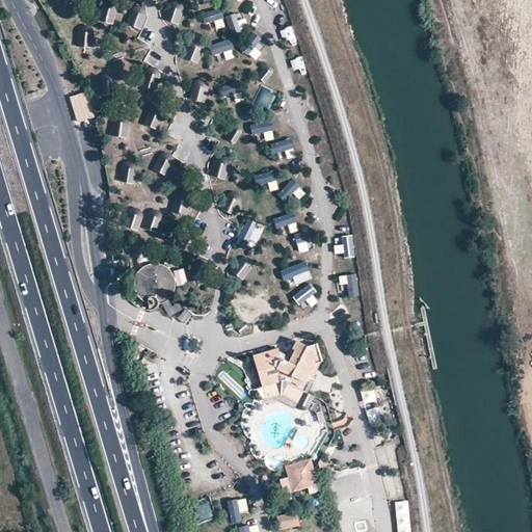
[(101,3),(100,22),(115,23),(116,4),(101,3)]
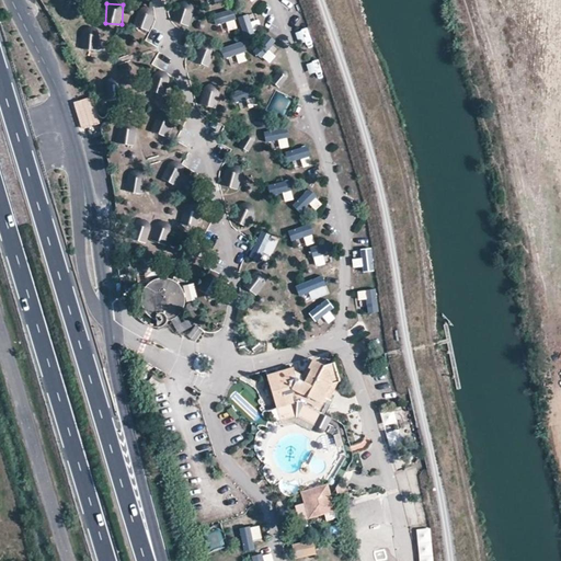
[(141,4),(133,25),(148,32),(157,11),(141,4)]
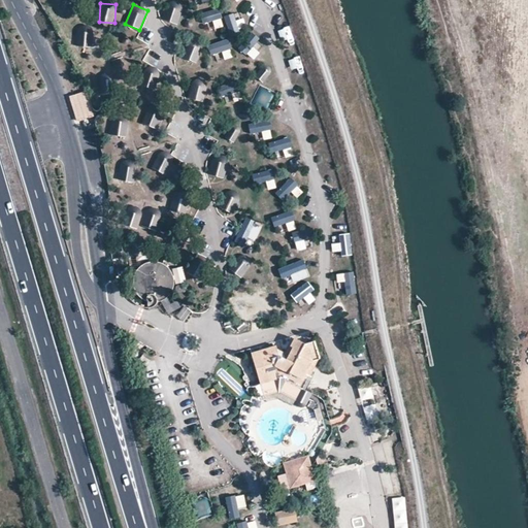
[(170,23),(178,25),(184,11),(174,8),(170,23)]
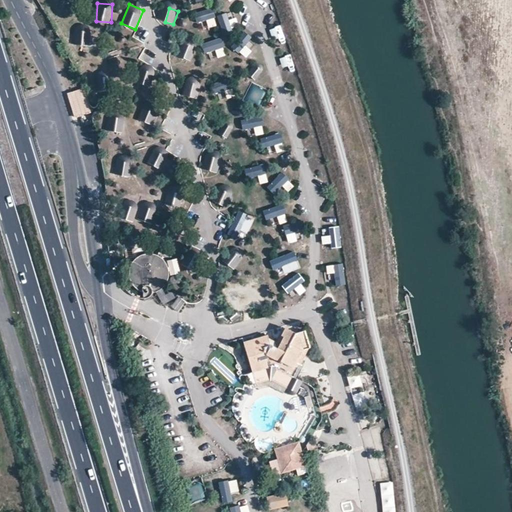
[(207,21),(209,28),(218,25),(212,8),(195,14),(199,24),(207,21)]
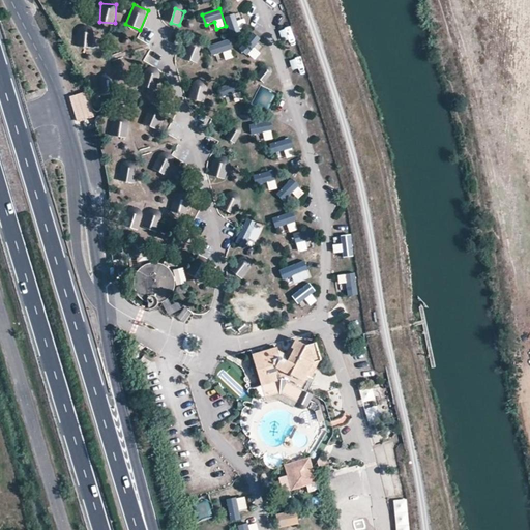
[(237,12),(225,19),(232,33),(244,27),(237,12)]
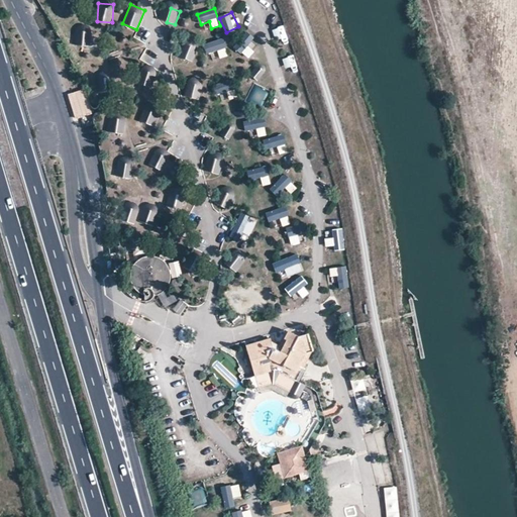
[(76,45),(89,45),(89,25),(76,25),(76,45)]
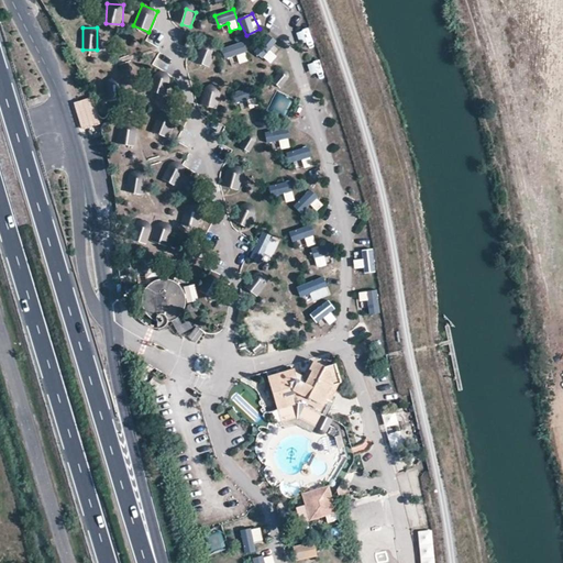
[(236,55),(239,64),(249,61),(243,42),(222,48),(225,59),(236,55)]
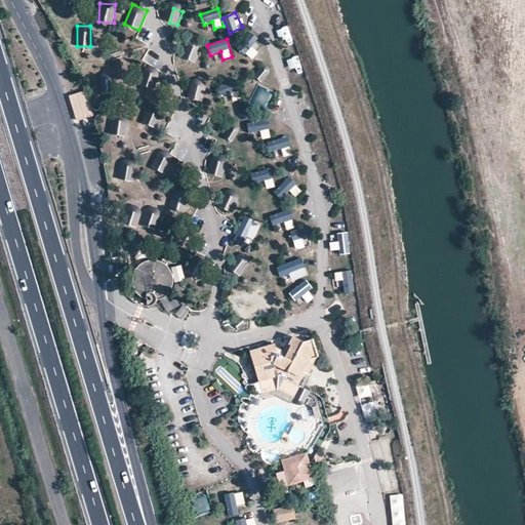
[(241,49),(252,59),(259,52),(248,41),(241,49)]
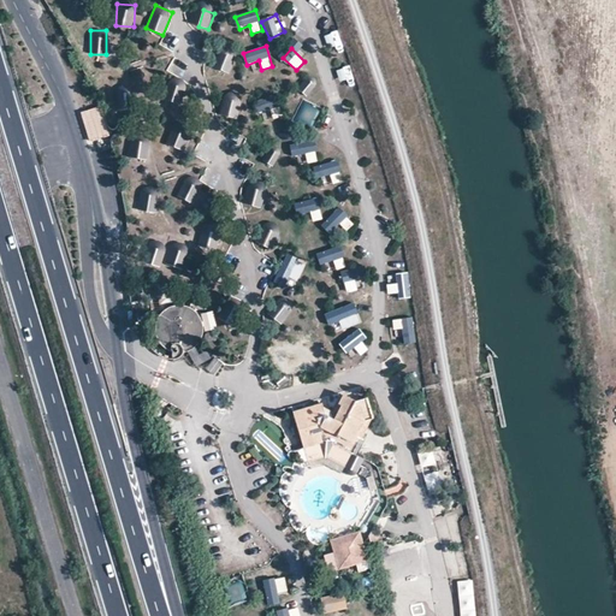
[(215,69),(230,72),(235,55),(219,52),(215,69)]
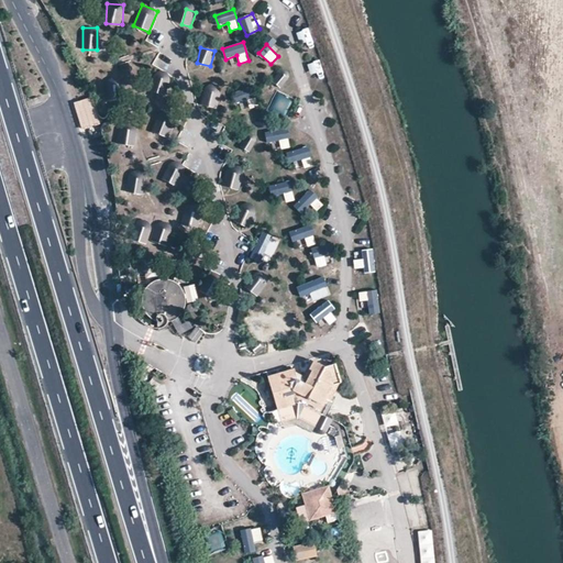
[(159,55),(154,64),(163,68),(168,59),(159,55)]
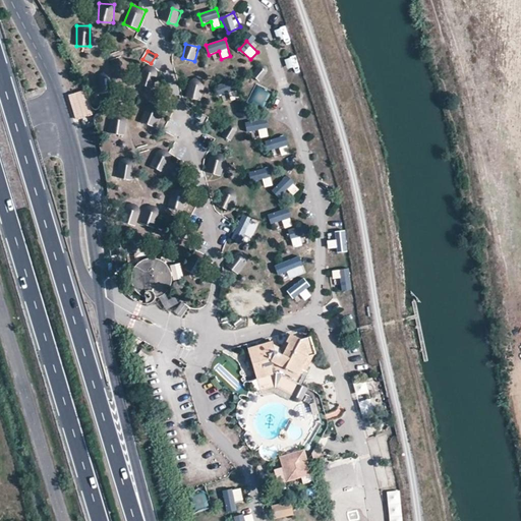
[(265,81),(268,68),(256,65),(253,78),(265,81)]
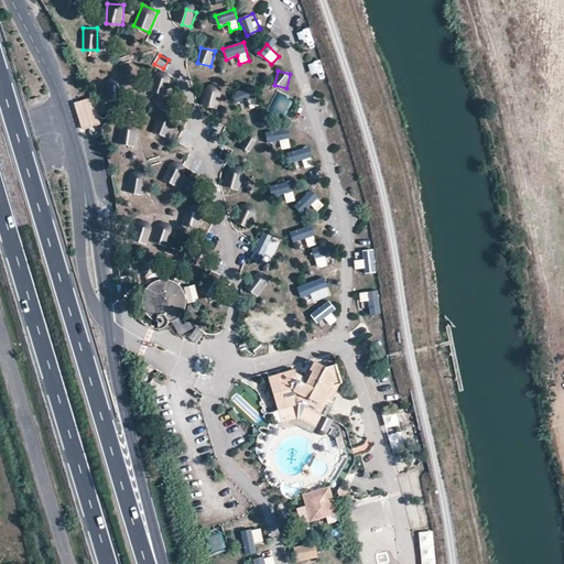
[(288,122),(297,99),(278,91),(270,108),(268,107),(266,112),(288,122)]
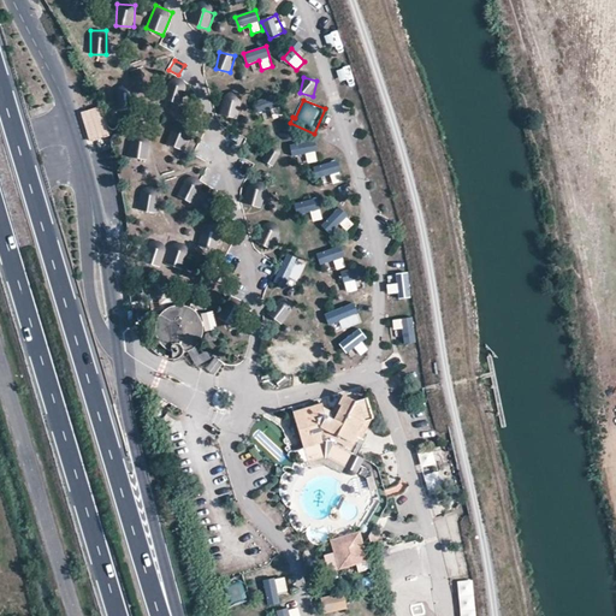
[(104,106),(82,110),(88,141),(110,137),(104,106)]
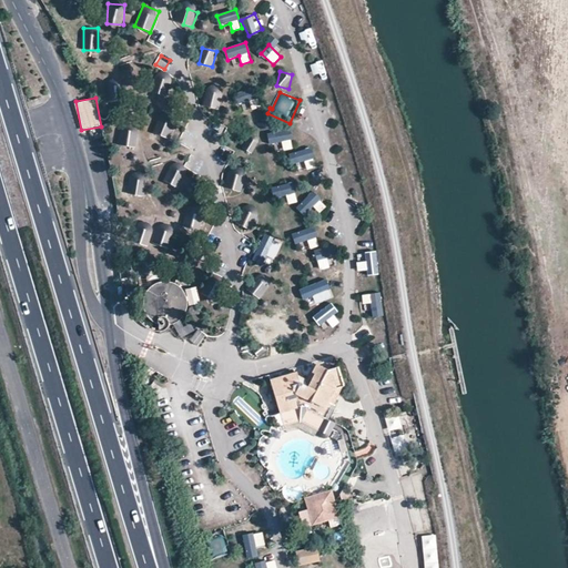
[(158,117),(154,133),(170,138),(174,121),(158,117)]
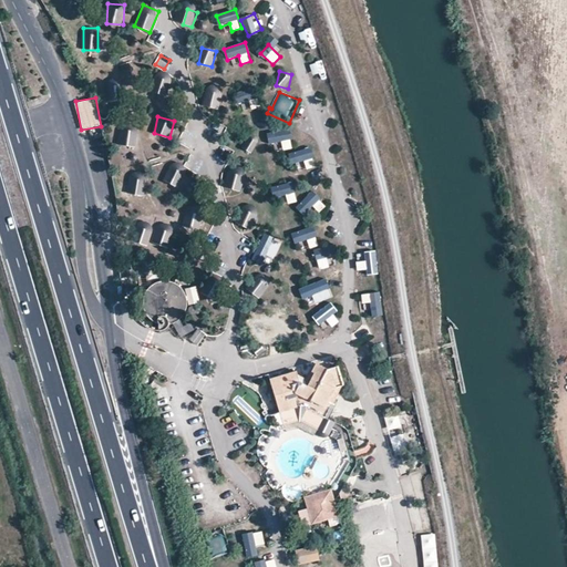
[(117,144),(135,148),(138,133),(121,129),(117,144)]
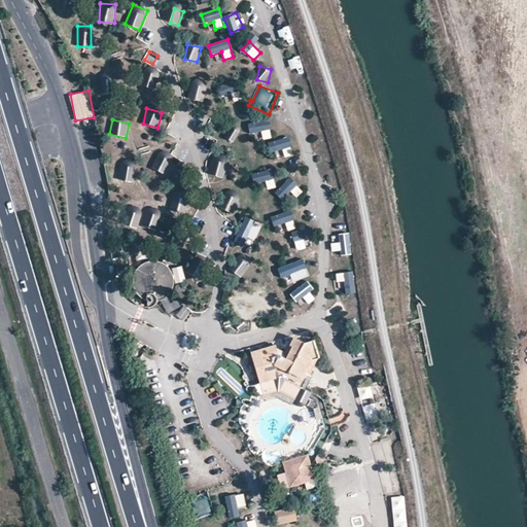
[(269,119),(249,124),(252,137),(261,135),(262,140),(273,138),(269,119)]
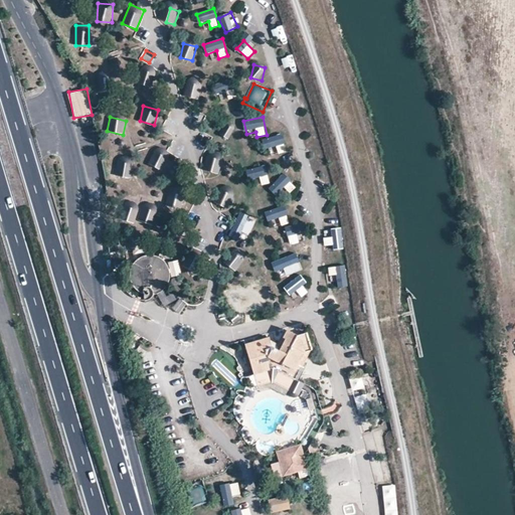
[(279,154),(287,152),(282,134),(263,140),(266,150),(277,147),(279,154)]
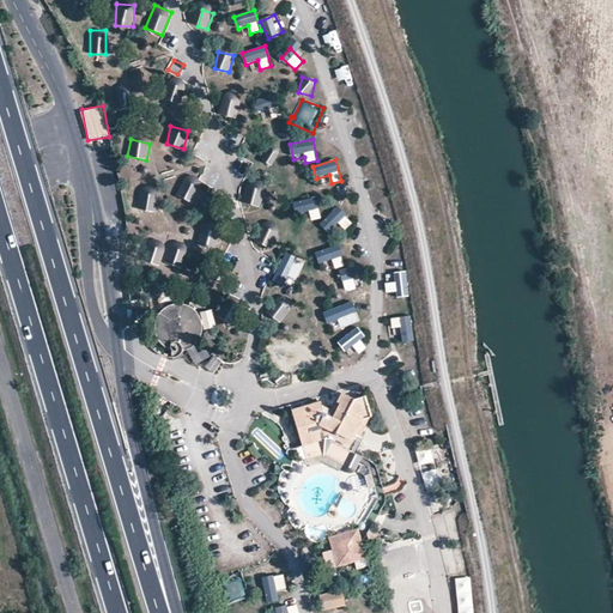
[(192,202),(202,186),(187,176),(176,193),(192,202)]
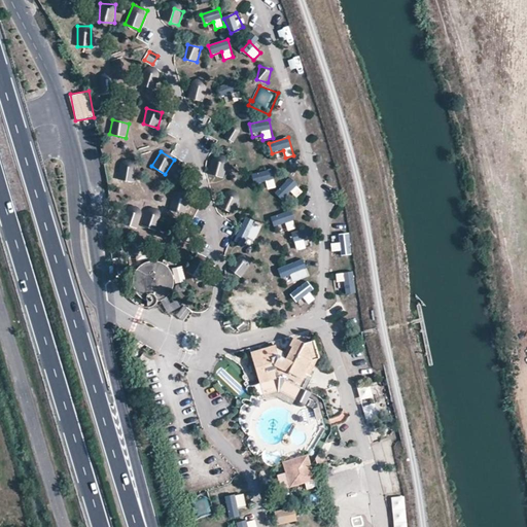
[(208,175),(227,178),(231,162),(211,159),(208,175)]
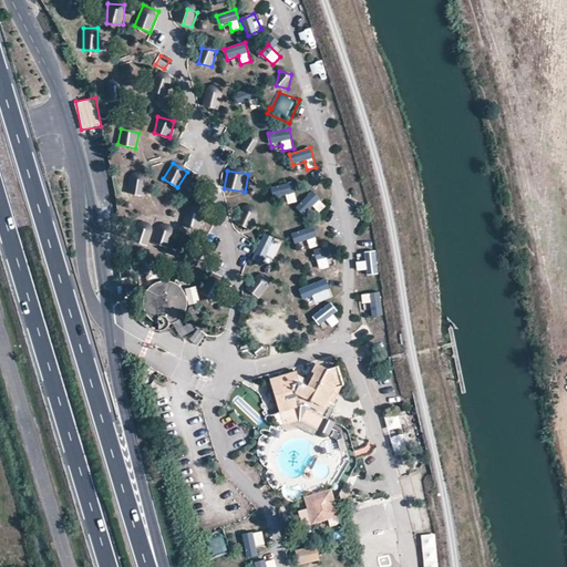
[(129,194),(145,195),(145,176),(130,175),(129,194)]
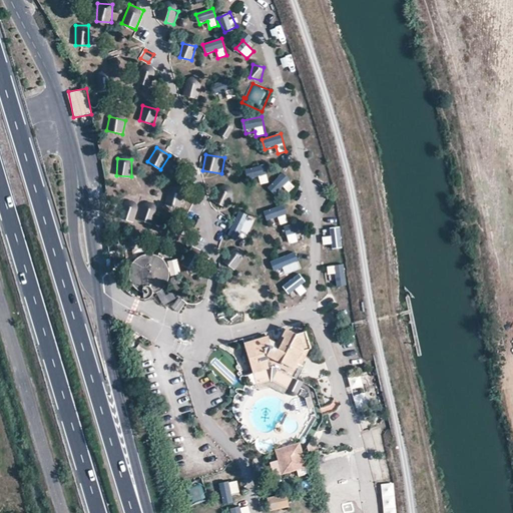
[(162,169),(171,174),(176,163),(167,158),(162,169)]
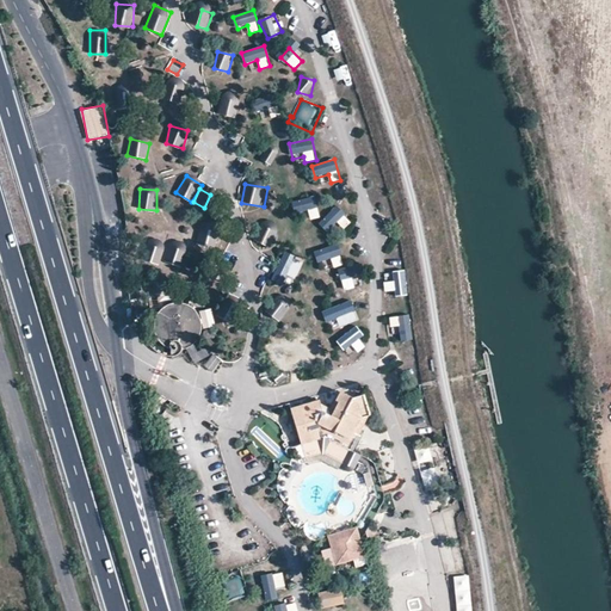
[(310,221),(322,216),(314,195),(302,201),(310,221)]
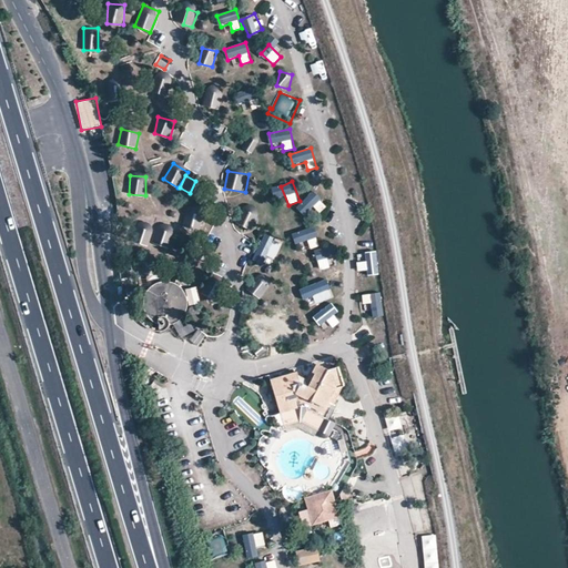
[(314,208),(320,213),(327,208),(315,192),(296,205),(303,215),(314,208)]
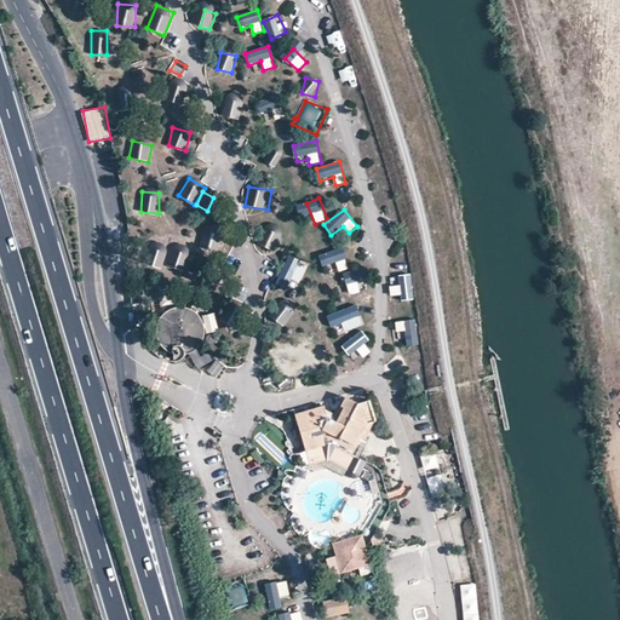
[(217,253),(224,236),(206,229),(200,246),(217,253)]
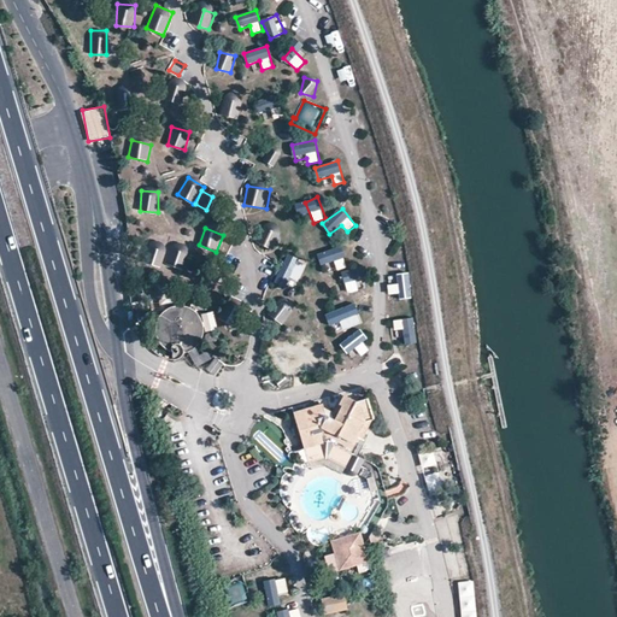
[(270,228),(264,246),(276,250),(282,233),(270,228)]
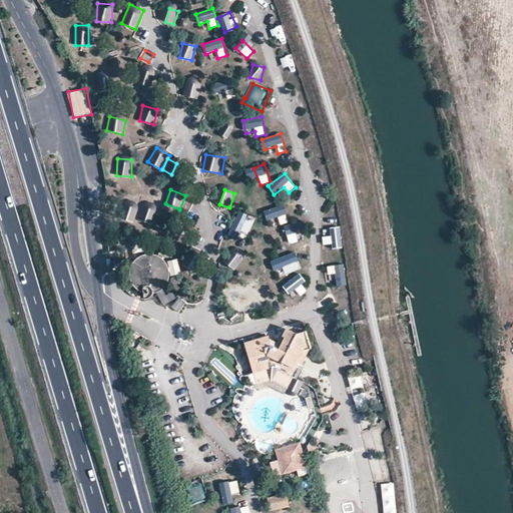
[(132,222),(138,204),(125,200),(119,218),(132,222)]
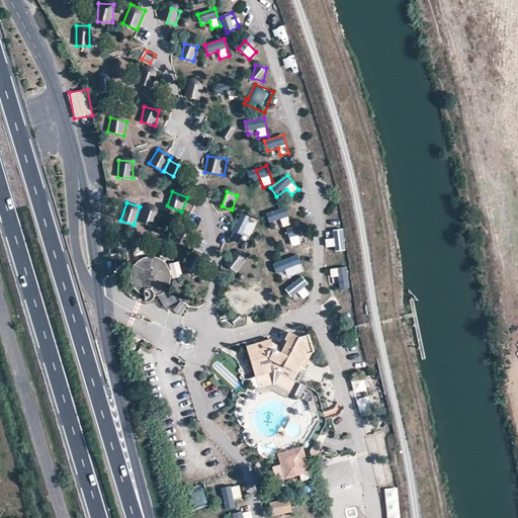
[(152,227),(160,209),(147,203),(139,221),(152,227)]
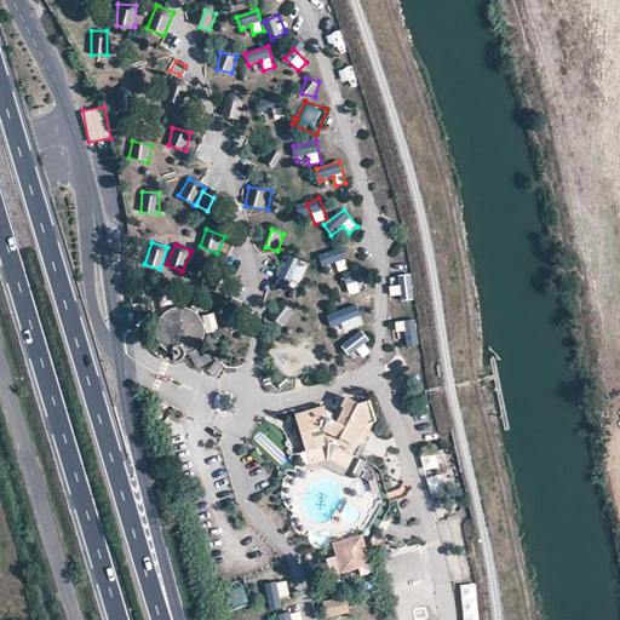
[(342,247),(319,256),(322,267),(334,262),(339,273),(350,269),(342,247)]
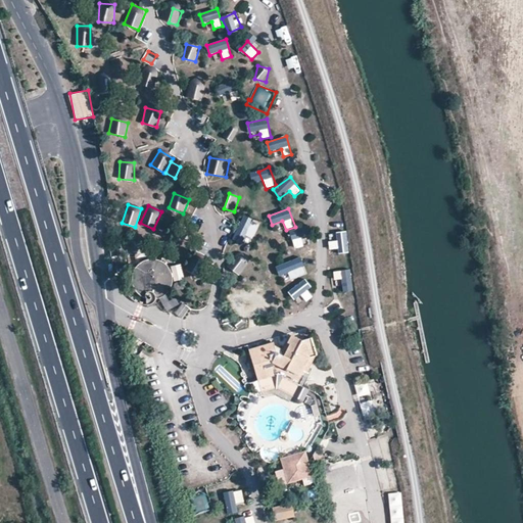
[(243,229),(235,239),(244,246),(252,235),(243,229)]
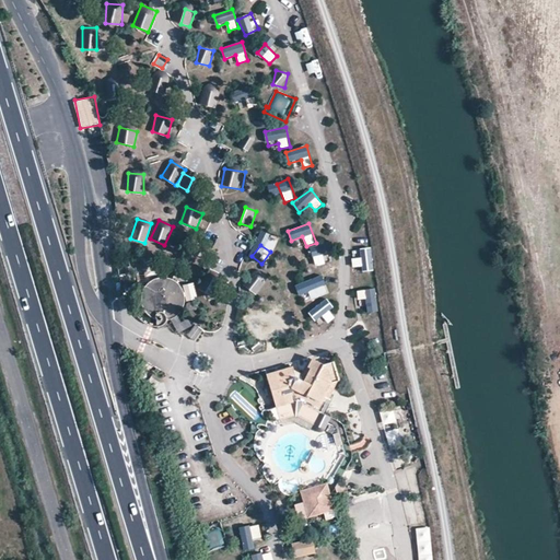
[(315,266),(327,265),(325,246),(313,248),(315,266)]
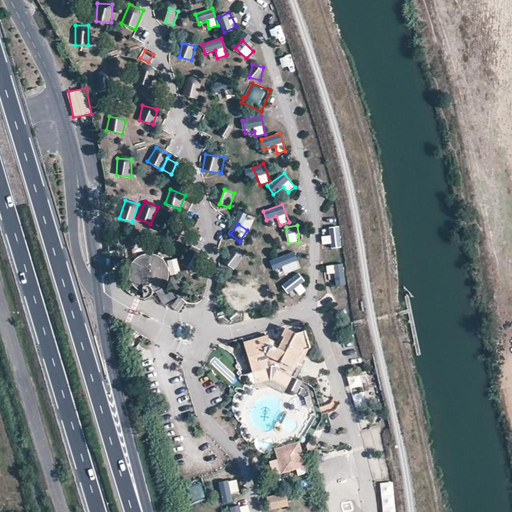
[(329,227),(329,236),(322,236),(322,244),(331,244),(331,248),(341,248),(341,227),(329,227)]
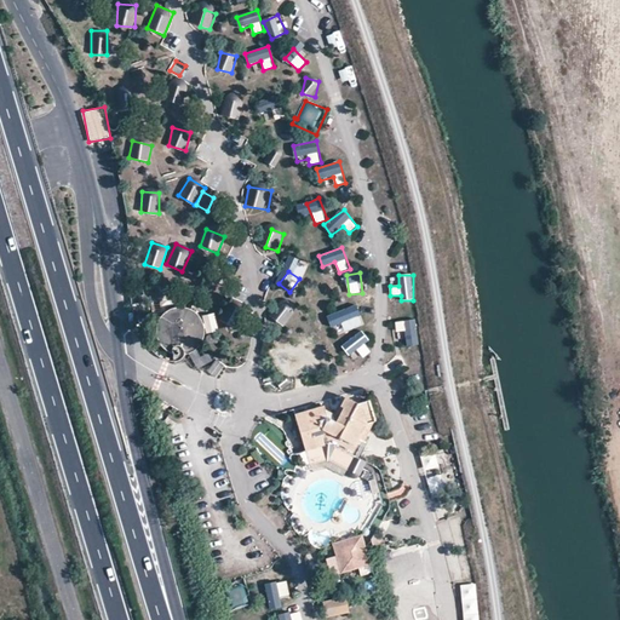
[(277,302),(268,315),(283,327),(293,313),(277,302)]
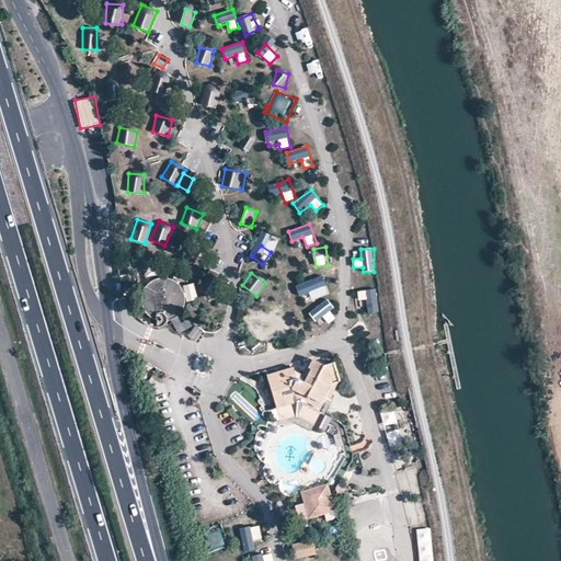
[(315,281),(320,292),(333,285),(327,274),(315,281)]
